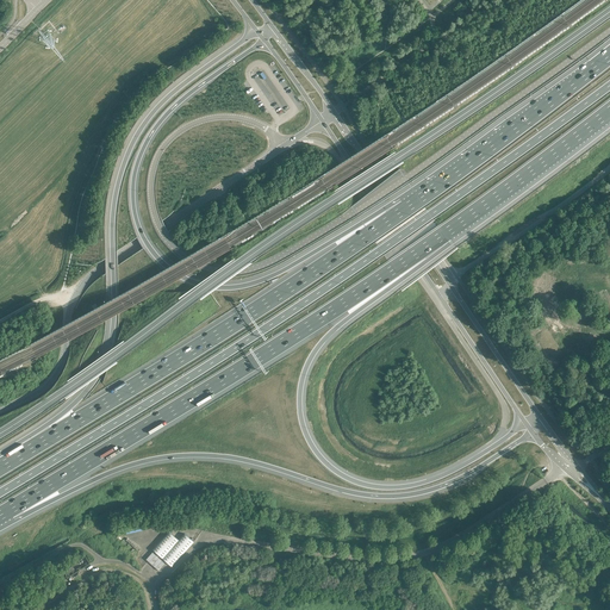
[(589,88),(601,78),(598,75),(586,86),(589,88)]
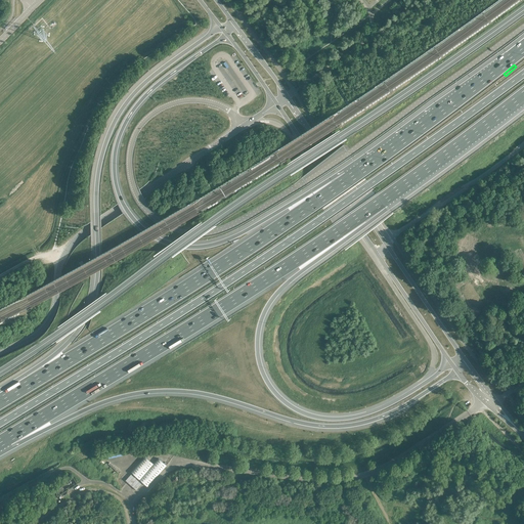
[(194,135),(183,142),(189,153),(203,144),(202,142),(200,143),(194,135)]
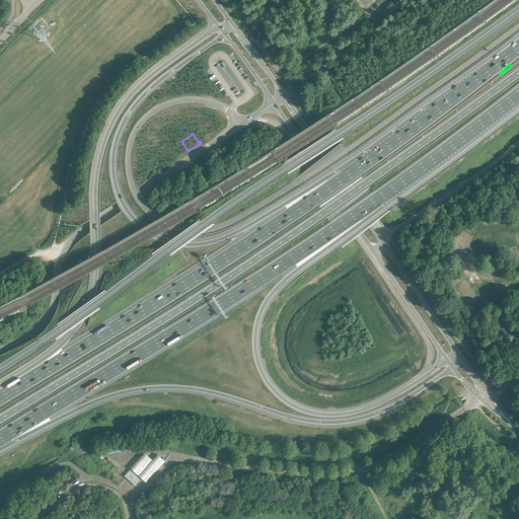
[(169,162),(162,165),(165,172),(172,169),(169,162)]
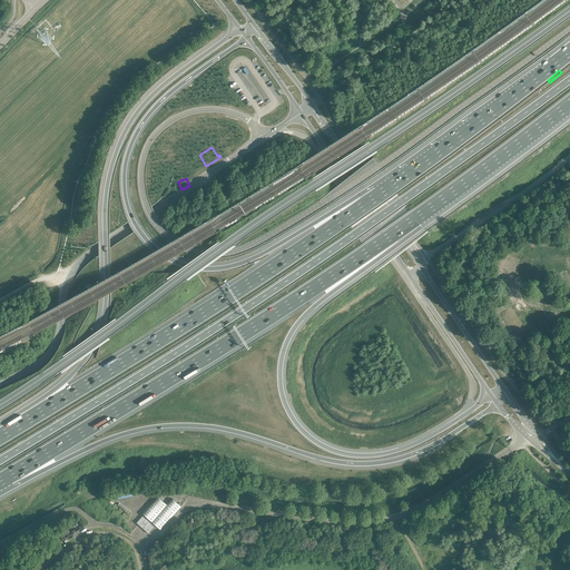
[(431,224),(421,231),(424,236),(434,228),(431,224)]
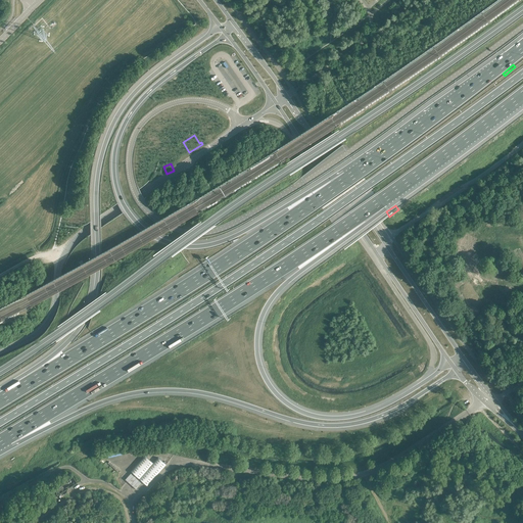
[(140,479),(154,464),(145,456),(132,471),(140,479)]
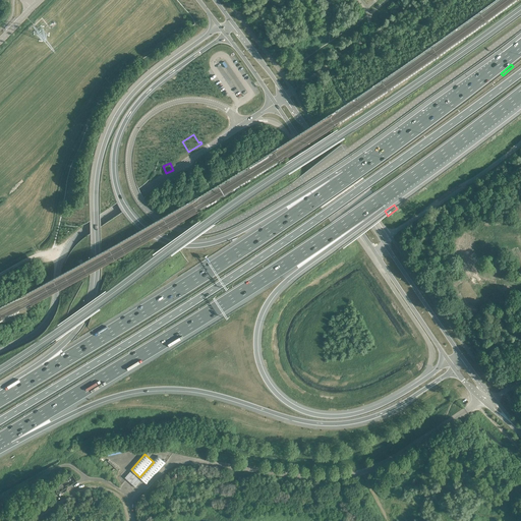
[(154,462),(139,477),(148,484),(167,463),(159,457),(154,462)]
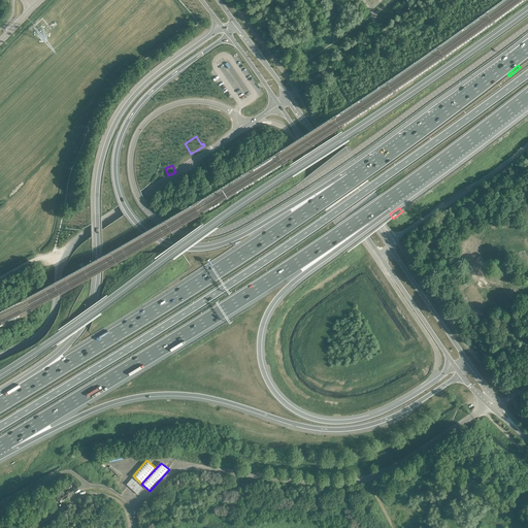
[(132,479),(127,485),(138,495),(143,489),(132,479)]
